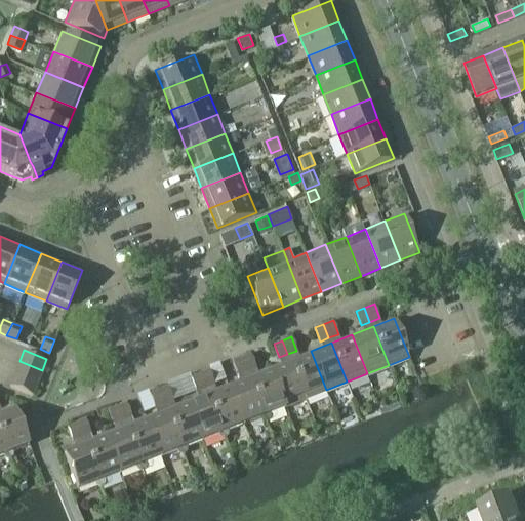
[(311,351),(290,359),(306,398),(326,390),(311,351)]
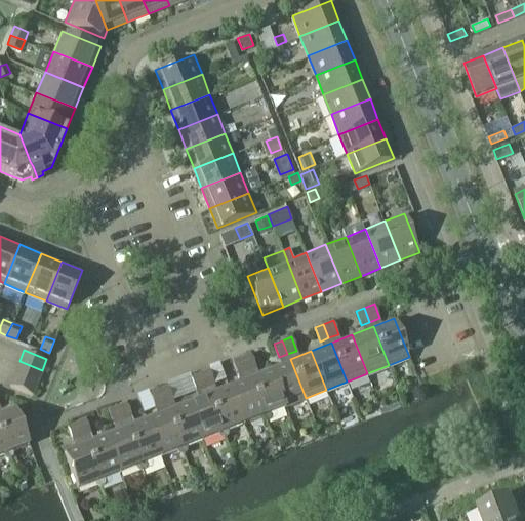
[(246,369),(256,366),(251,353),(241,356),(246,369)]
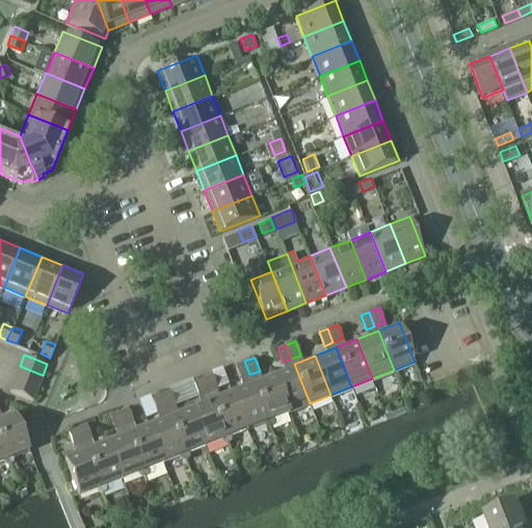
[(241,378),(249,374),(244,361),(236,365),(241,378)]
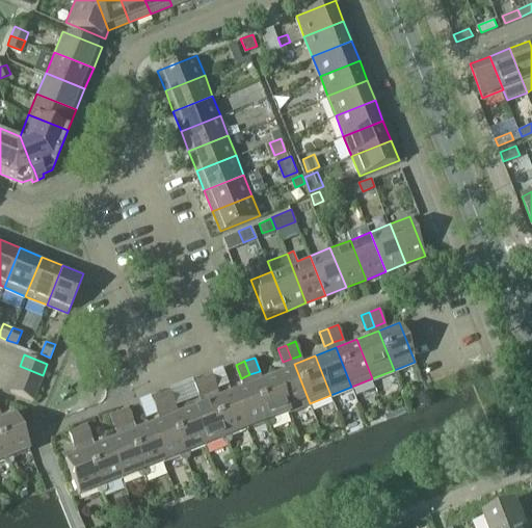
[(294,364),(273,371),(289,412),(310,403),(294,364)]
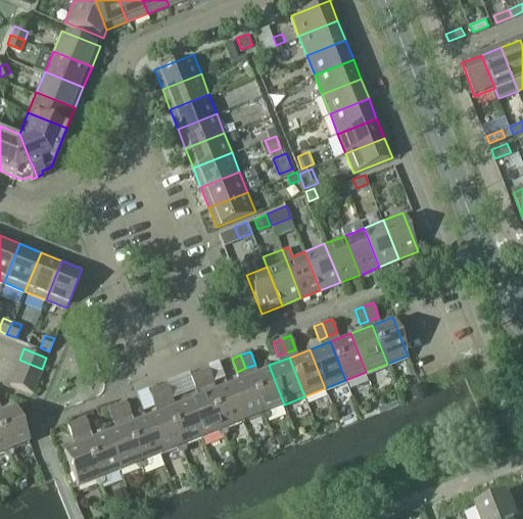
[(37,380),(42,369),(19,360),(14,371),(37,380)]
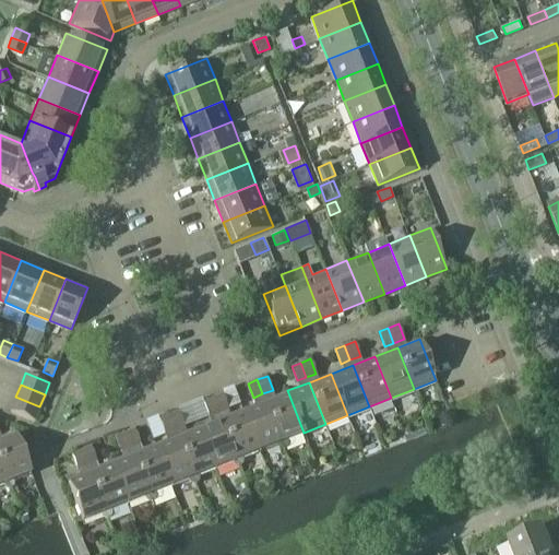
[(287,390),(264,399),(281,441),(304,433),(287,390)]
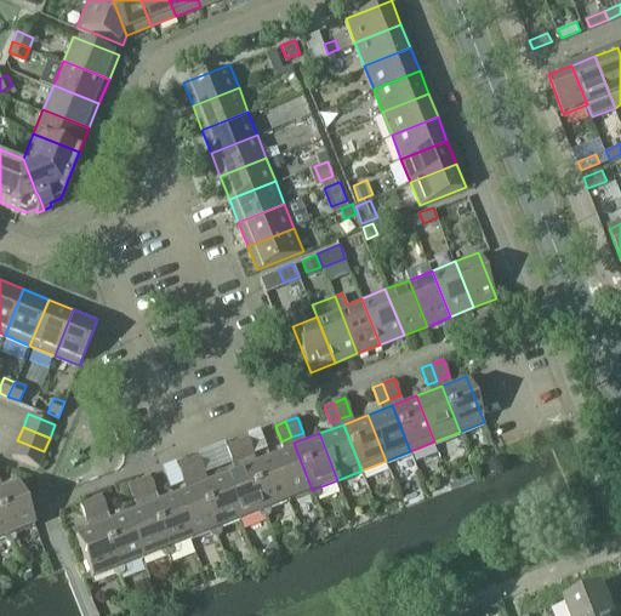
[(241,457),(254,452),(248,437),(235,440),(241,457)]
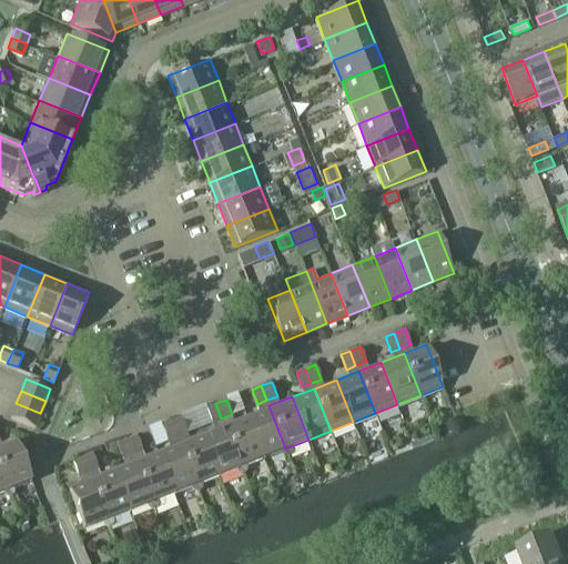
[(260,410),(246,414),(263,457),(285,449),(269,405),(266,400),(257,404),(260,410)]
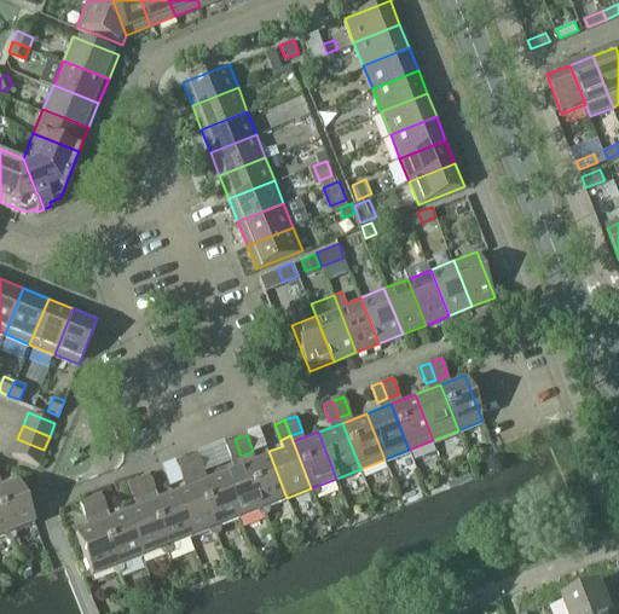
[(39,463),(44,450),(17,439),(12,452),(39,463)]
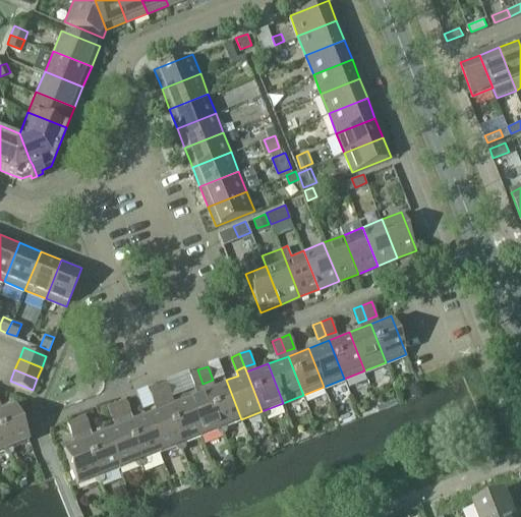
[(194,387),(203,384),(197,369),(189,374),(194,387)]
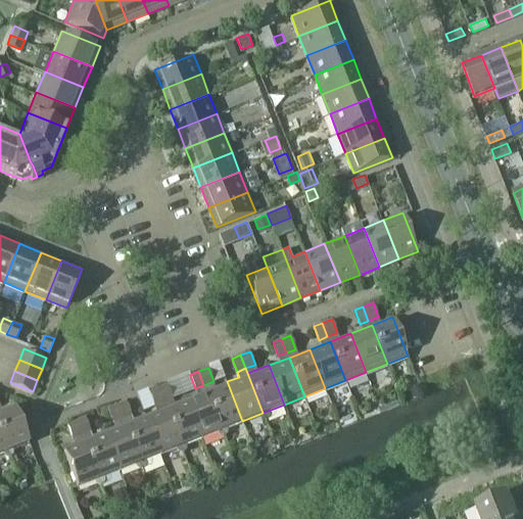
[(227,381),(206,389),(222,429),(242,421),(227,381)]
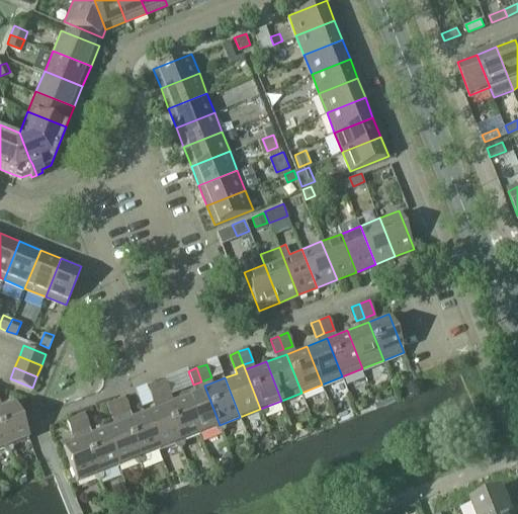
[(161,398),(171,394),(165,379),(156,383),(161,398)]
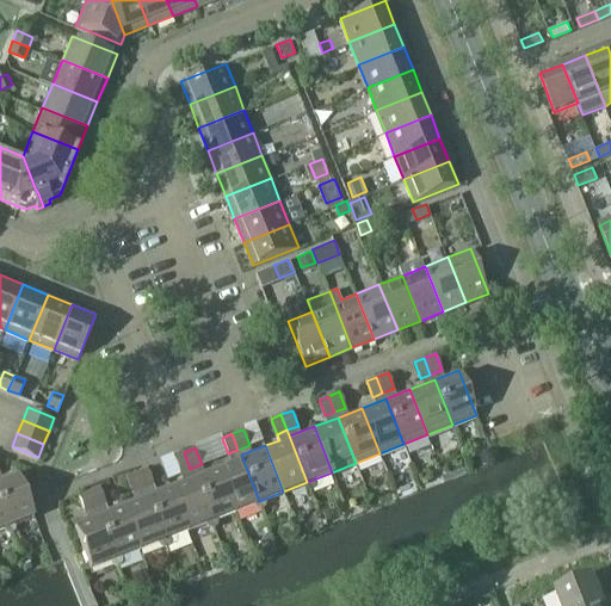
[(179,472),(190,469),(184,452),(174,457),(179,472)]
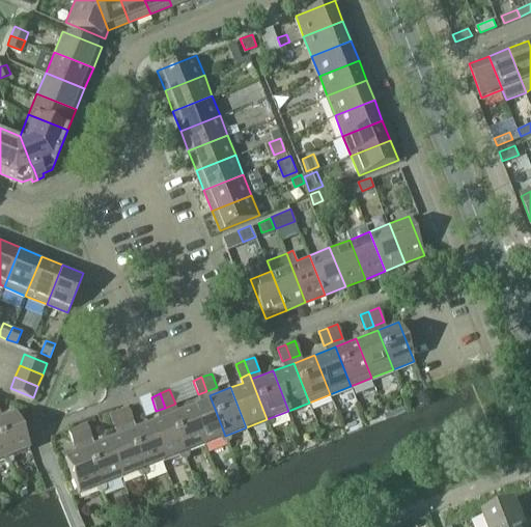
[(210,395),(189,404),(204,444),(225,436),(210,395)]
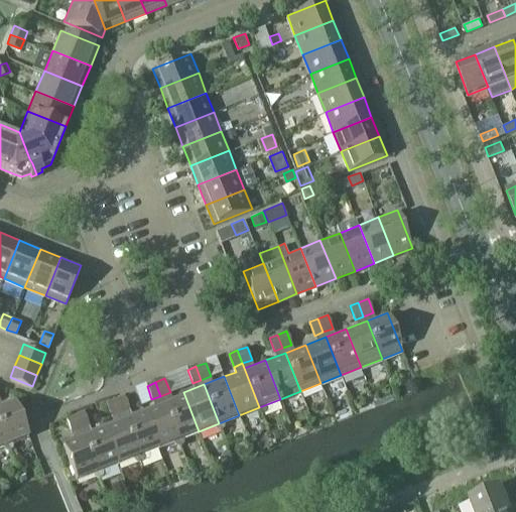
[(183,392),(163,400),(178,438),(199,431),(183,392)]
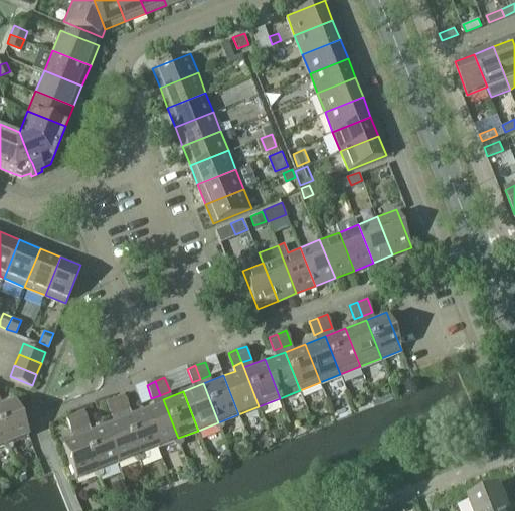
[(120,411),(129,407),(124,393),(115,397),(120,411)]
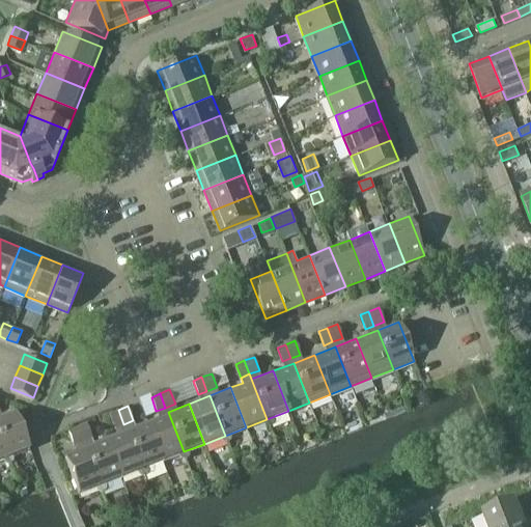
[(15,409),(0,414),(0,436),(8,456),(30,448),(21,426),(15,409)]
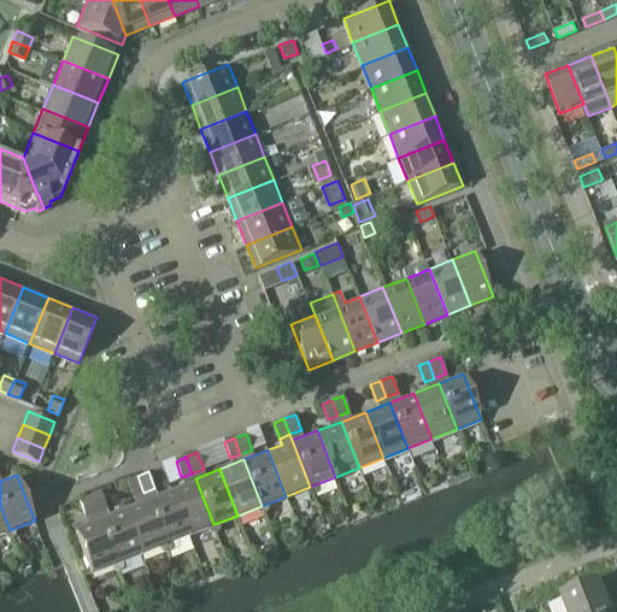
[(134,496),(144,493),(137,476),(128,480),(134,496)]
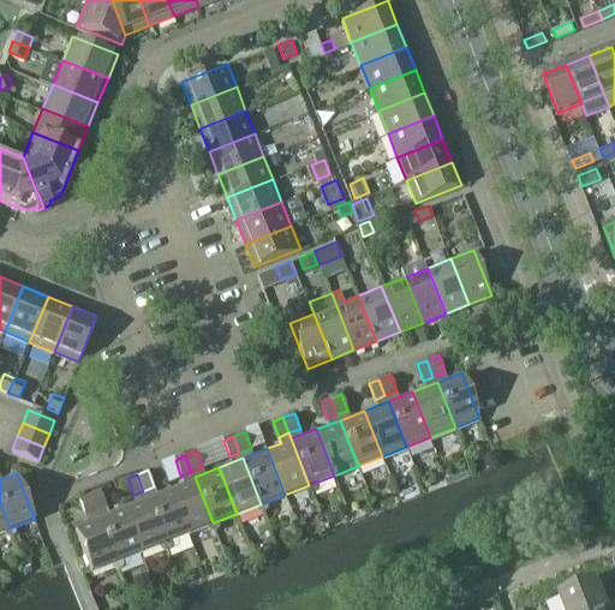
[(195,477),(169,486),(187,532),(213,522),(195,477)]
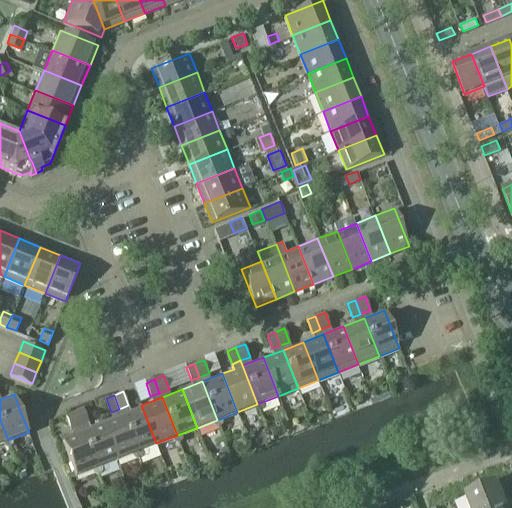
[(141,405),(121,413),(136,451),(156,443),(141,405)]
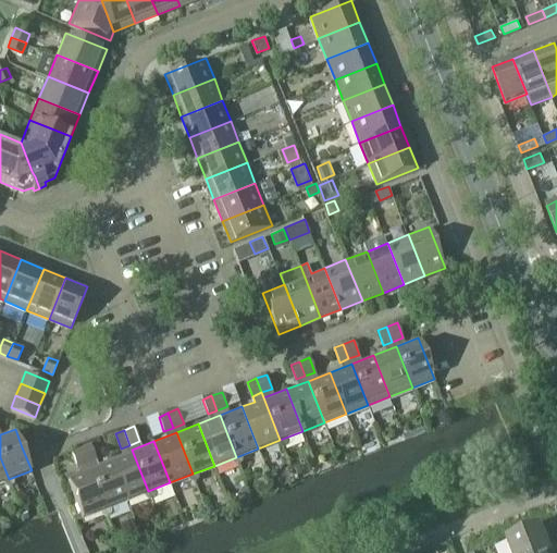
[(86,462),(96,457),(90,444),(81,447),(86,462)]
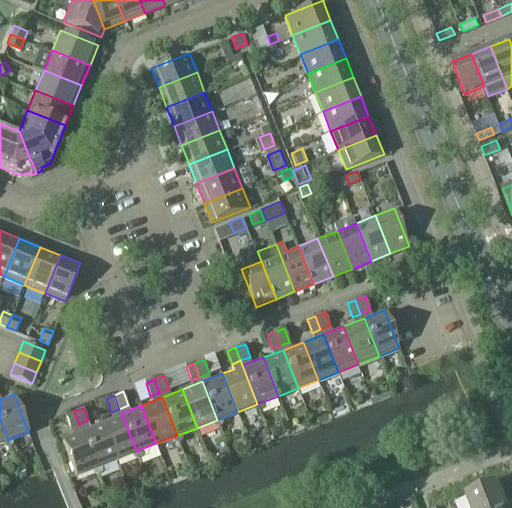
[(71,427),(79,424),(74,411),(66,414),(71,427)]
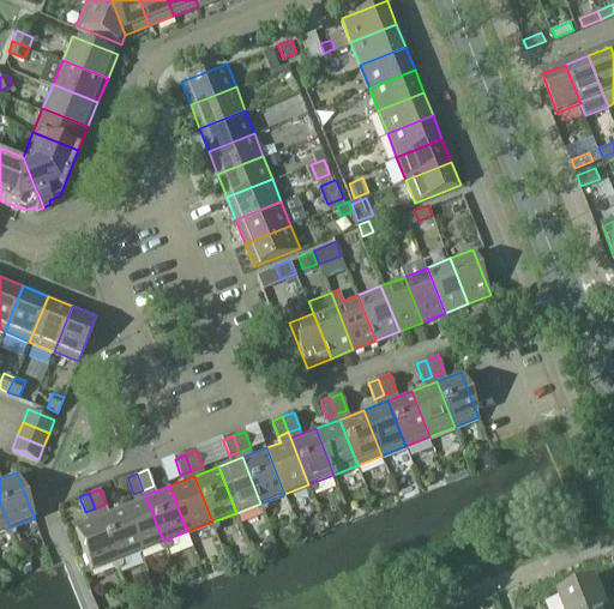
[(145,495),(121,505),(139,550),(163,541),(145,495)]
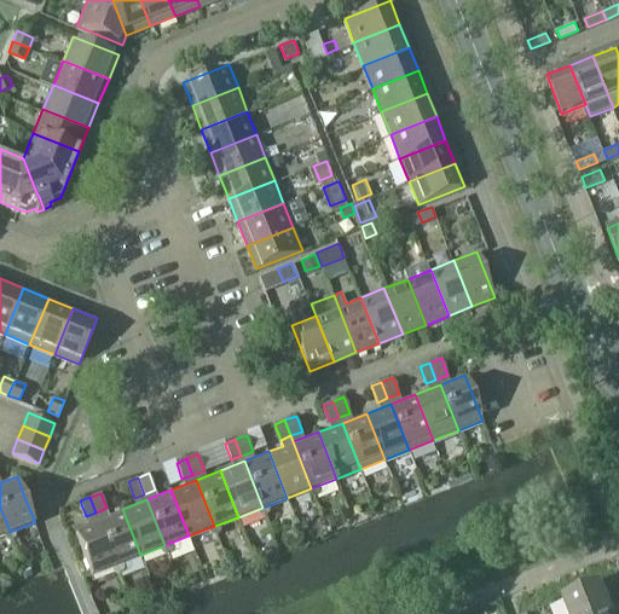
[(122,509),(98,519),(116,565),(140,555),(122,509)]
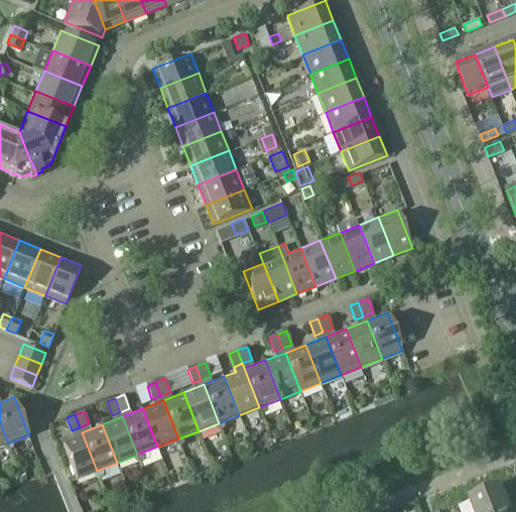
[(82,432),(60,440),(77,479),(97,471),(82,432)]
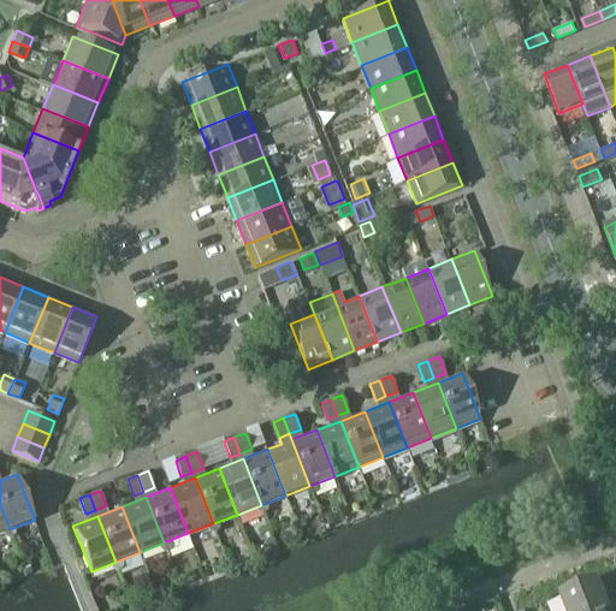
[(598,579),(561,593),(567,610),(600,610),(610,607),(598,579)]
